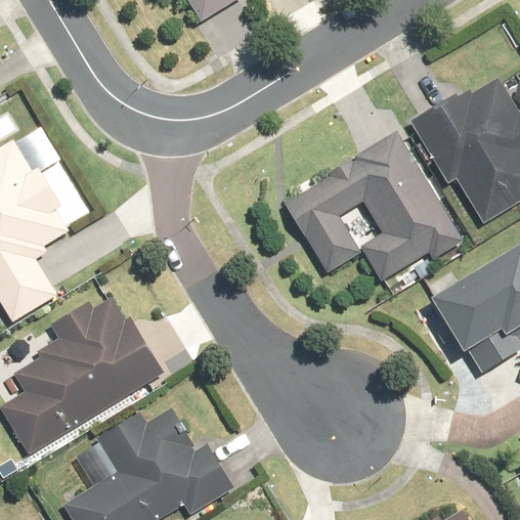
[(190,0),(203,19),(233,0),(190,0)]
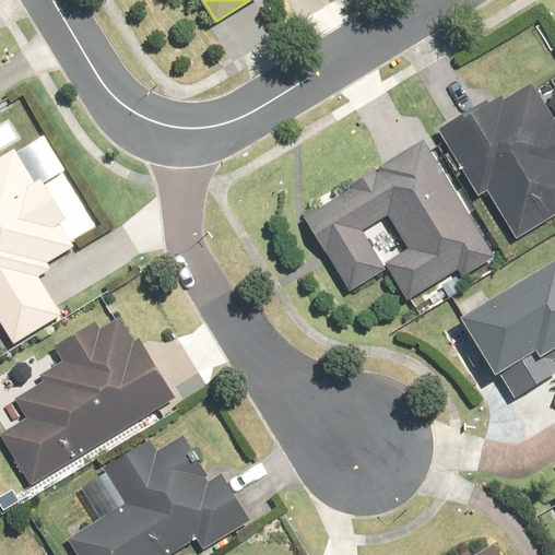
[(498,93),(439,128),(479,195),(488,189),(517,236),(554,213),(554,117),(535,85),(505,103),(498,93)]
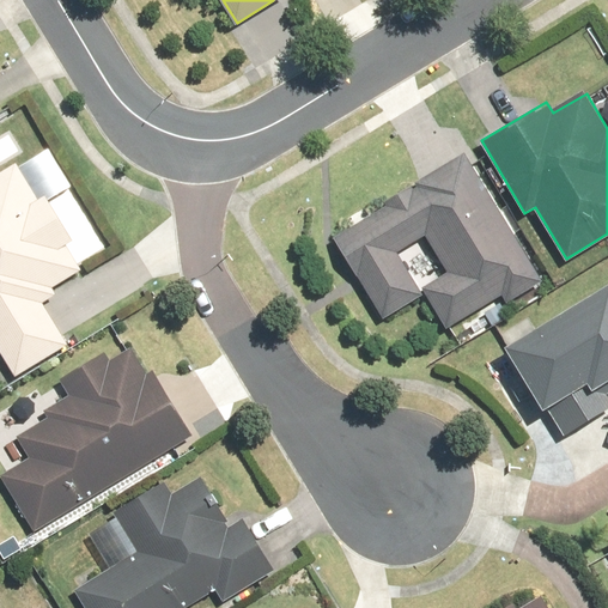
[(0,165),(26,149),(13,128),(0,137),(0,165)]
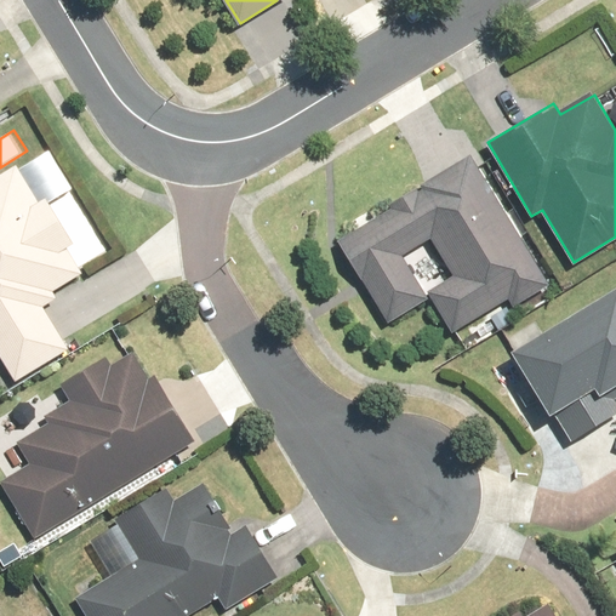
[(552,284),(471,153),(394,200),(398,205),(338,243),(387,321),(433,295),(455,331),(512,296),(518,304),(552,284)]
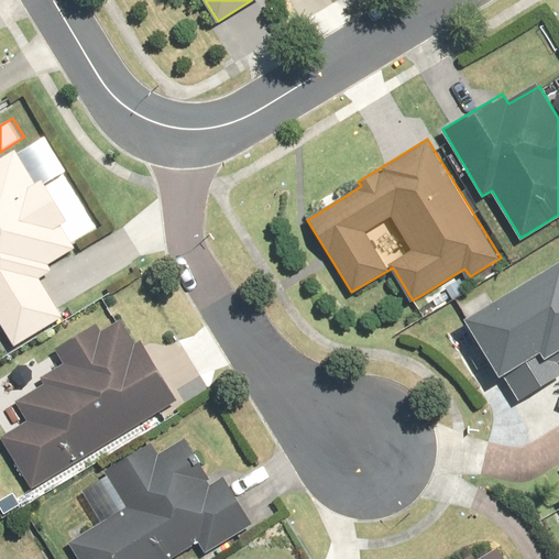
[(0,318),(15,344),(61,317),(36,277),(53,267),(50,262),(75,248),(61,223),(66,220),(42,181),(36,184),(17,151),(0,161),(0,318)]
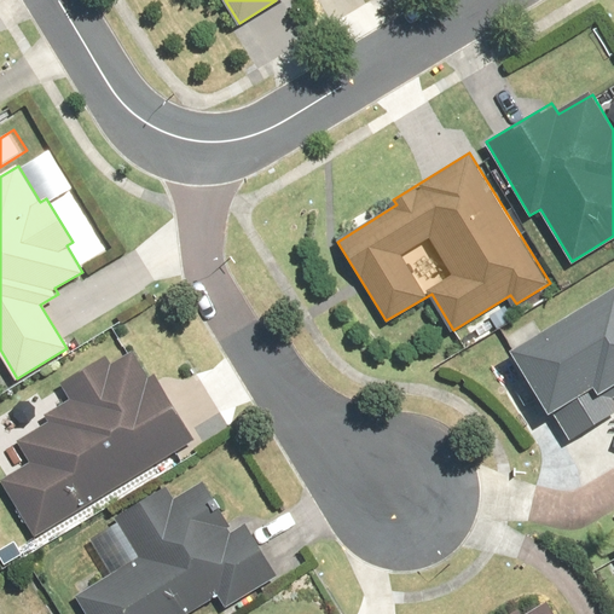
[(613,287),(508,353),(546,415),(554,410),(569,436),(613,409),(613,287)]
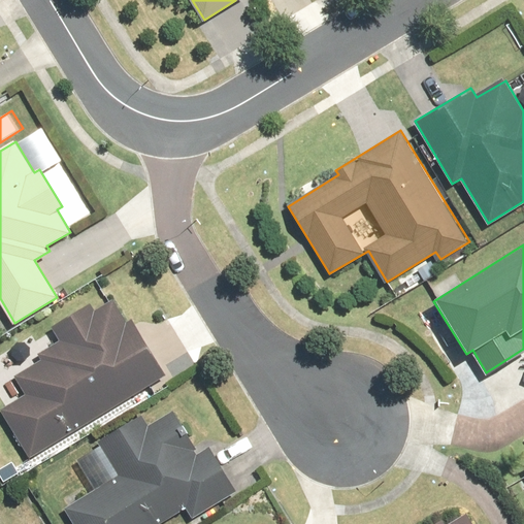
[(31,454),(168,372),(136,319),(128,324),(113,298),(95,308),(91,302),(54,325),(62,338),(40,352),(43,359),(18,373),(29,391),(2,407),(31,454)]
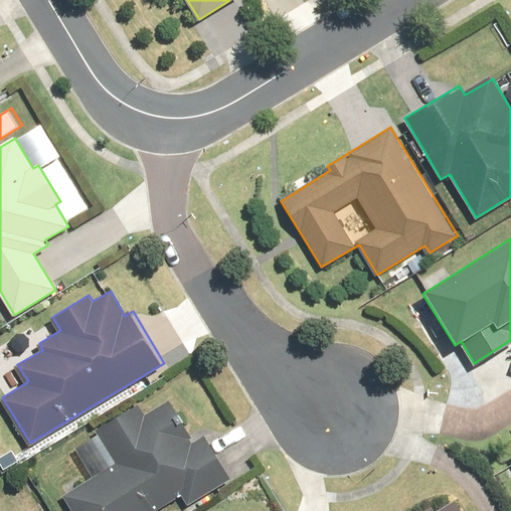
[(75,510),(149,510),(183,491),(191,503),(230,481),(203,436),(192,443),(168,402),(146,416),(139,404),(97,430),(101,436),(78,449),(97,477),(66,495),(75,510)]
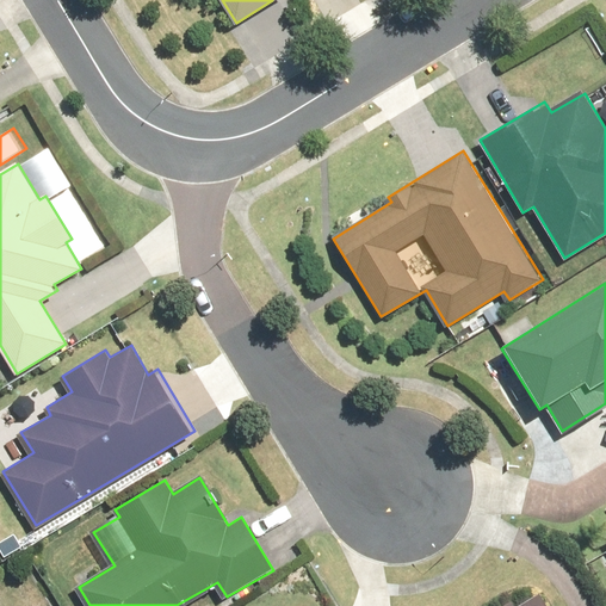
[(548,605),(539,591),(515,605),(512,599),(500,605),(548,605)]
